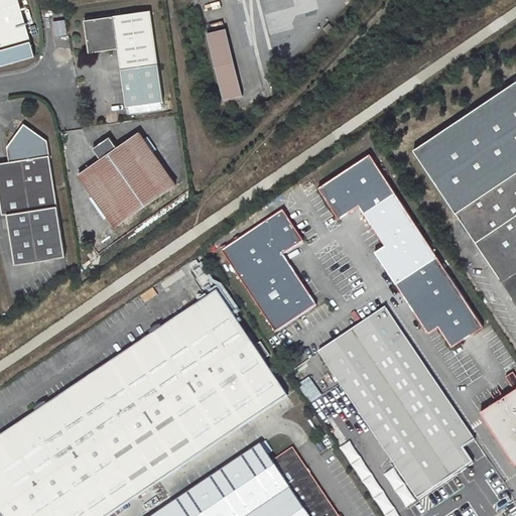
[(0,0),(0,67),(33,57),(15,0),(0,0)]
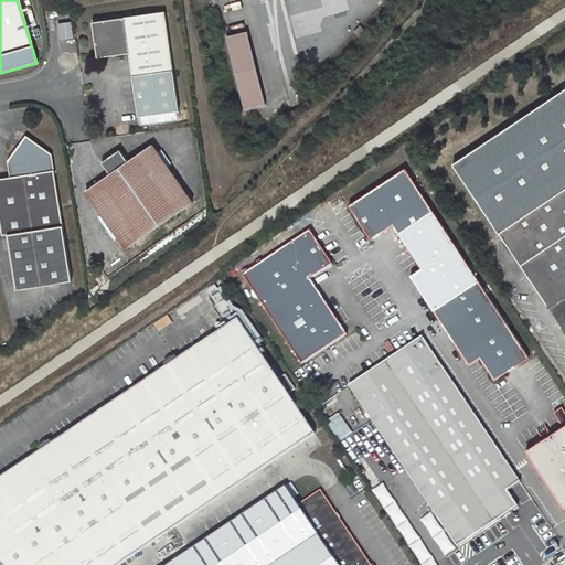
[(129,55),(132,80),(138,118),(179,113),(173,74),(163,13),(93,24),(98,60),(129,55)]
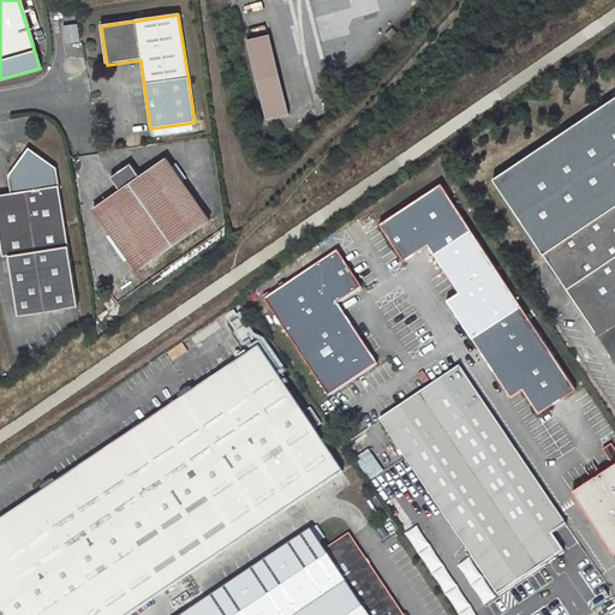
[(269,36),(246,41),(267,120),(290,114),(269,36)]
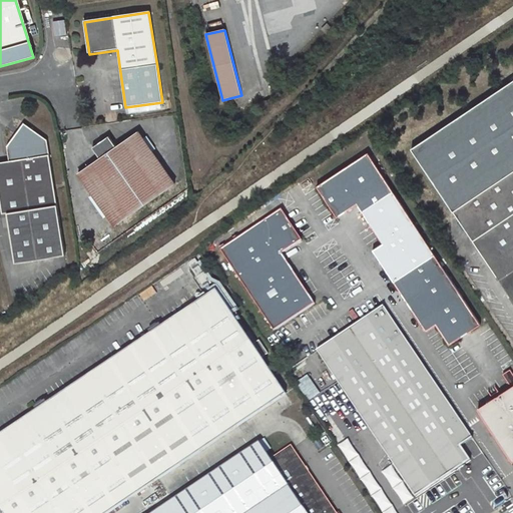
[(512,80),(411,149),(512,301),(512,80)]
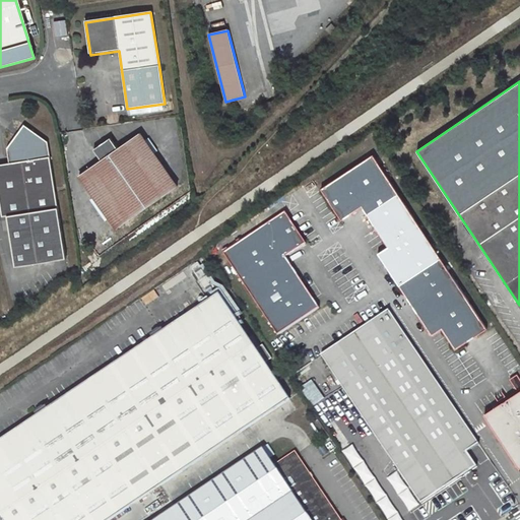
[(0,168),(0,200),(3,221),(9,221),(16,272),(67,266),(60,214),(52,147),(25,128),(9,150),(10,168),(0,168)]
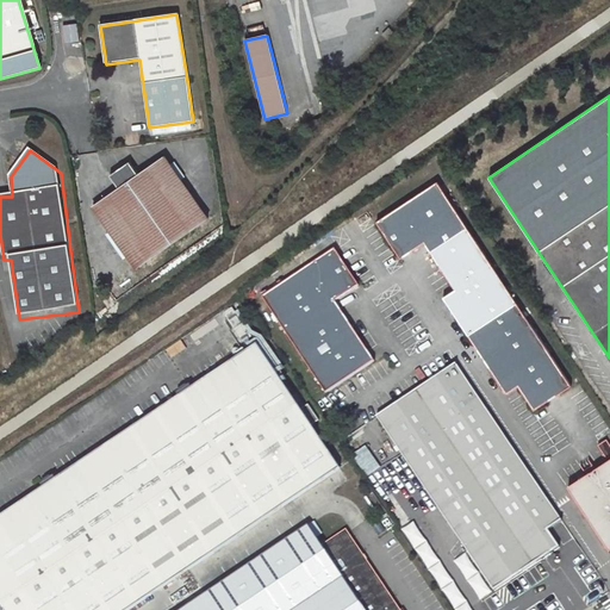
[(91,207),(135,269),(200,224),(156,161),(132,175),(124,165),(103,180),(112,192),(91,207)]
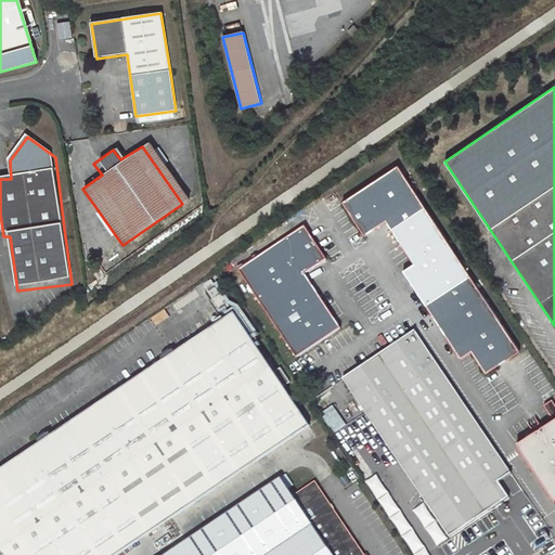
[(518,346),(396,163),(340,199),(363,234),(385,220),(412,261),(402,268),(461,356),(472,348),(485,369),(518,346)]
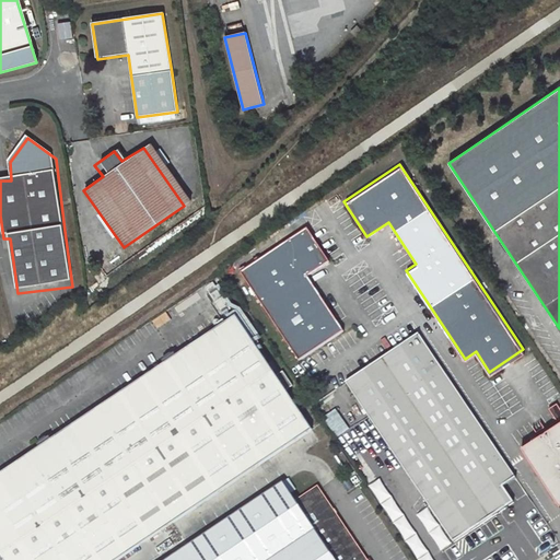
[(241,271),(300,360),(343,330),(307,276),(328,261),(304,226),(241,271)]
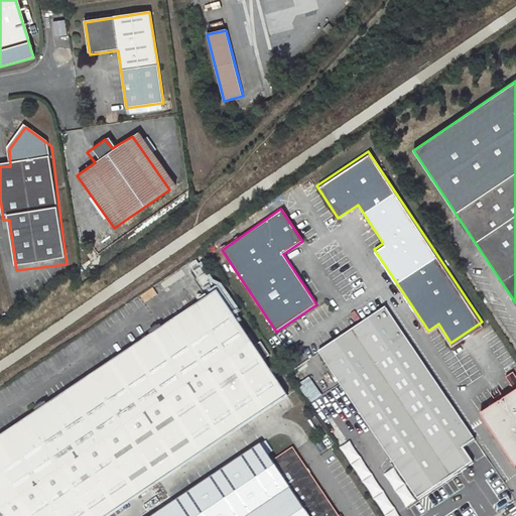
[(0,507),(6,515),(109,515),(289,397),(220,292),(0,437),(0,507)]
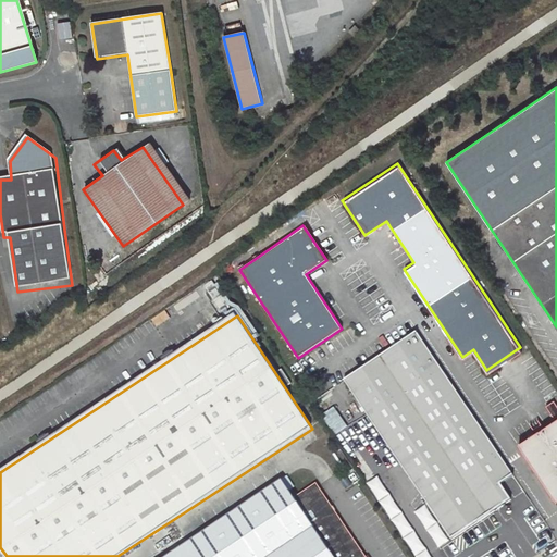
[(416,332),(344,380),(450,539),(510,499),(500,484),(514,475),(416,332)]
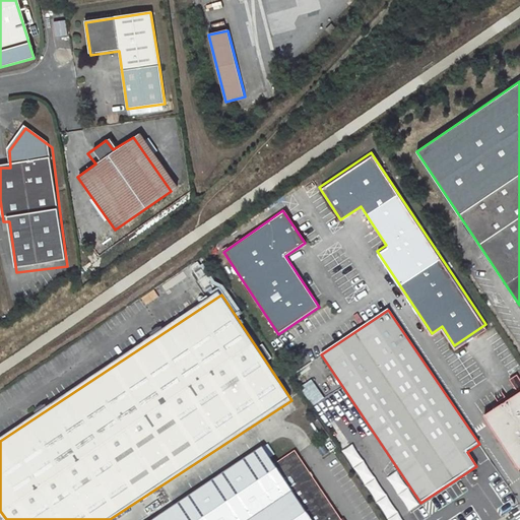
[(510,374),(516,384),(519,381),(519,375),(516,369),(510,374)]
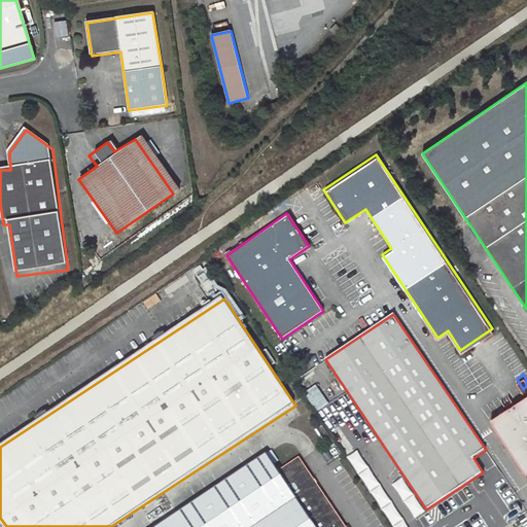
[(314,383),(301,391),(313,411),(326,403),(314,383)]
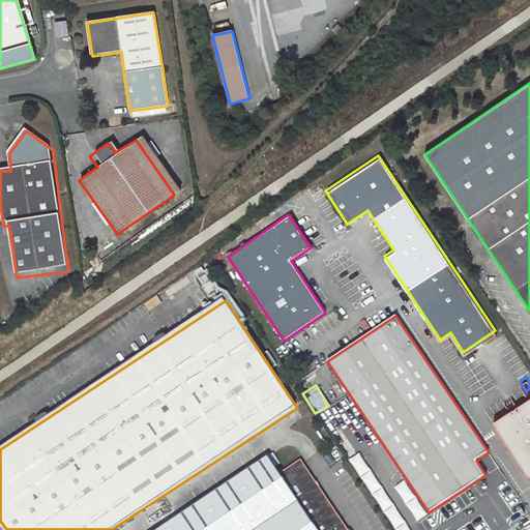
[(529,392),(492,418),(528,473),(529,470),(529,392)]
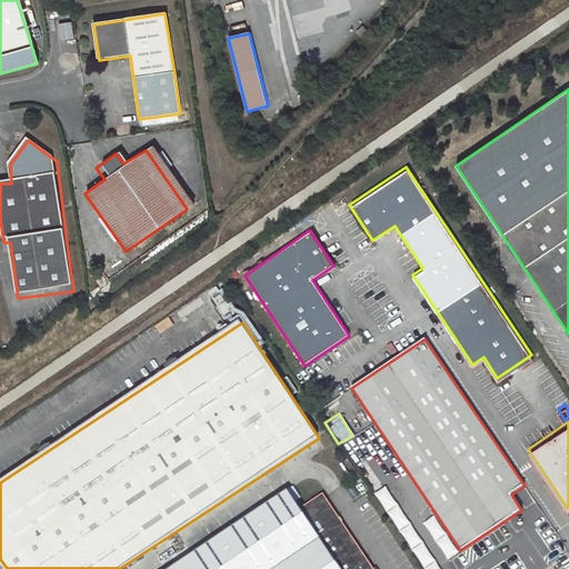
[(371,493),(423,568),(439,568),(382,486),(371,493)]
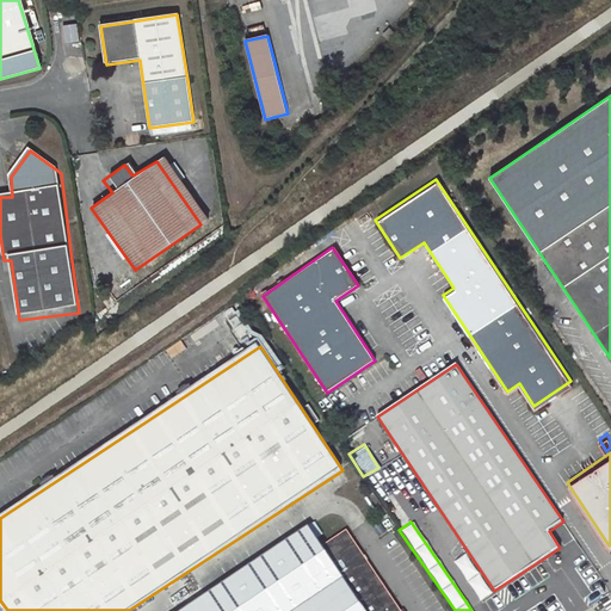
[(181,610),(401,610),(347,530),(322,545),(309,526),(181,610)]
